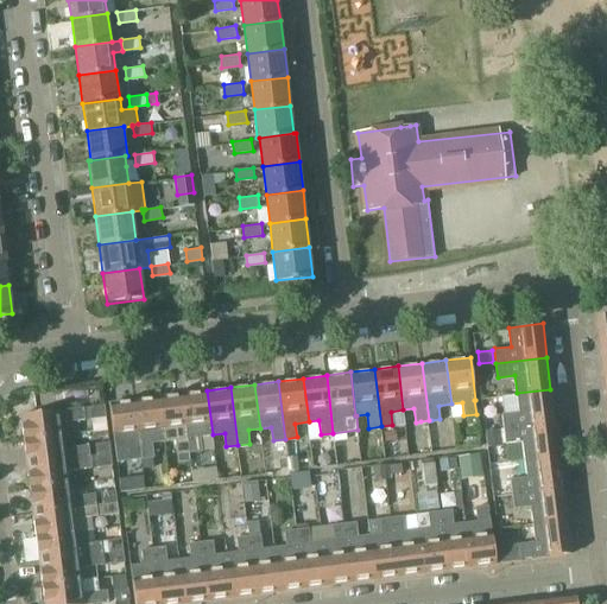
[(519,411),(503,413),(504,427),(555,421),(550,389),(517,393),(519,411)]
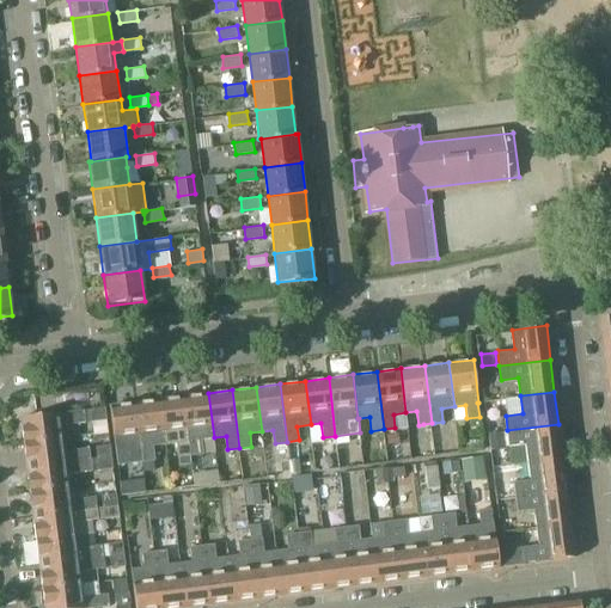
[(208,393),(184,395),(191,454),(205,453),(202,438),(214,437),(208,393)]
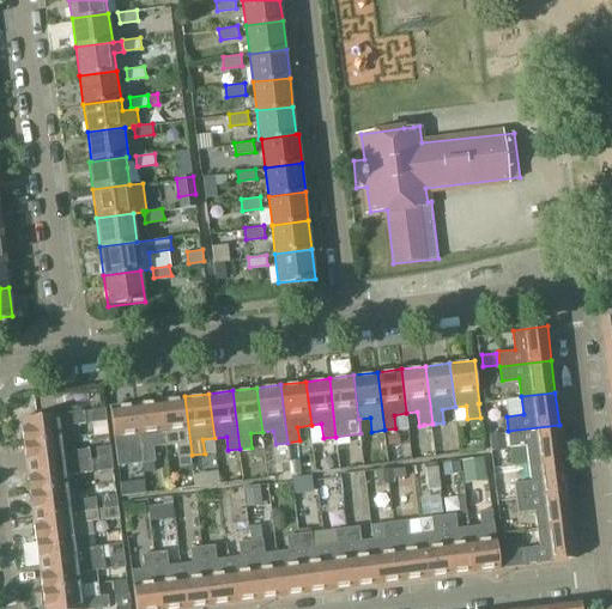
[(185,396),(161,400),(165,444),(167,444),(179,443),(181,456),(192,455),(185,396)]
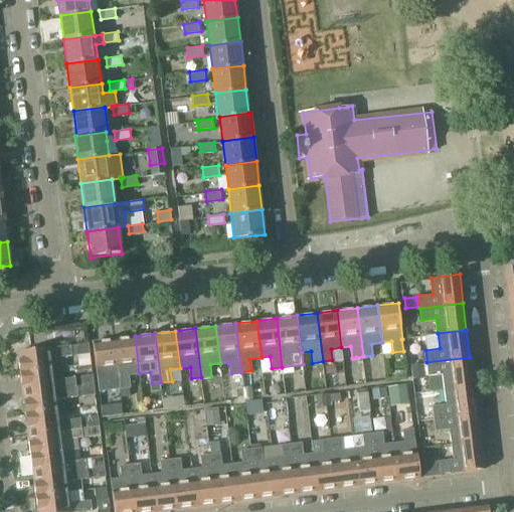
[(135,336),(115,338),(121,387),(132,386),(131,374),(139,373),(135,336)]
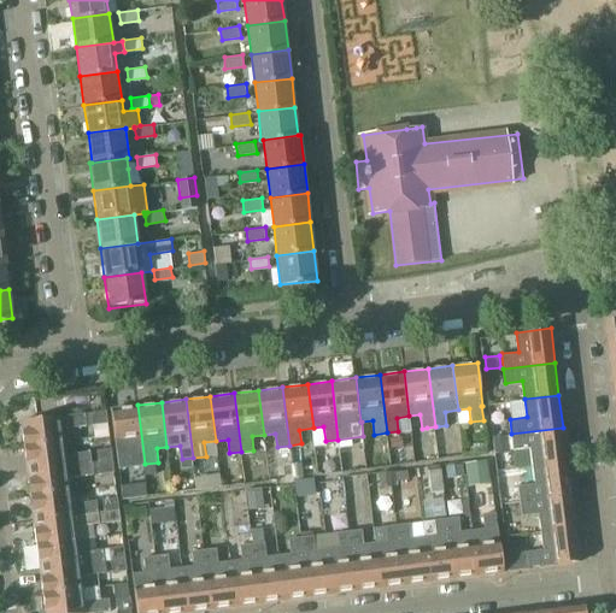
[(138,405),(112,408),(118,453),(119,467),(133,465),(145,464),(138,405)]
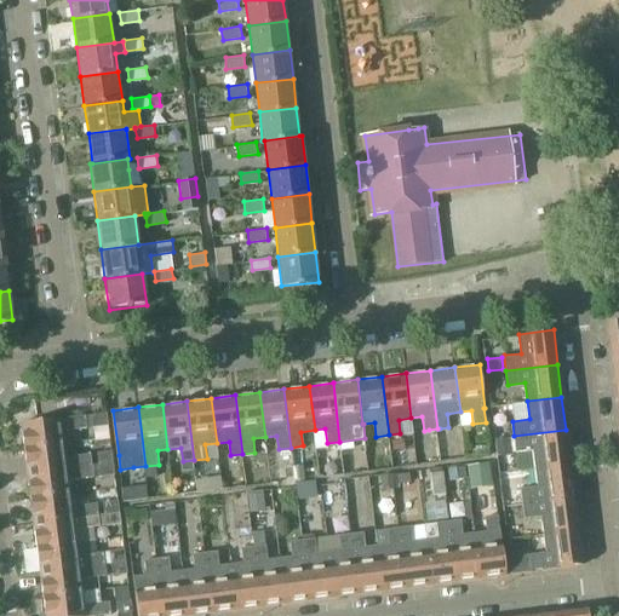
[(109,424),(108,412),(93,413),(95,425),(109,424)]
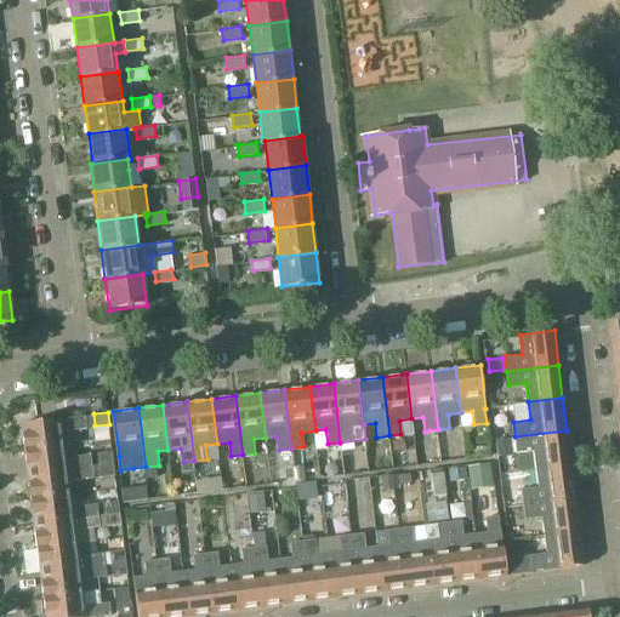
[(86,415),(22,423),(26,447),(63,443),(62,430),(87,427),(86,415)]
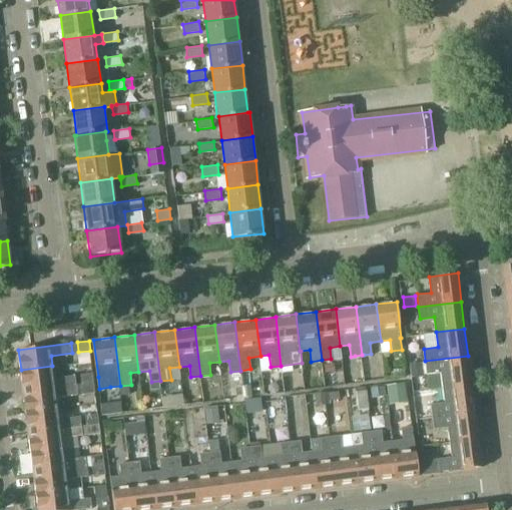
[(468,356),(425,361),(427,374),(441,372),(443,387),(471,383),(468,356)]
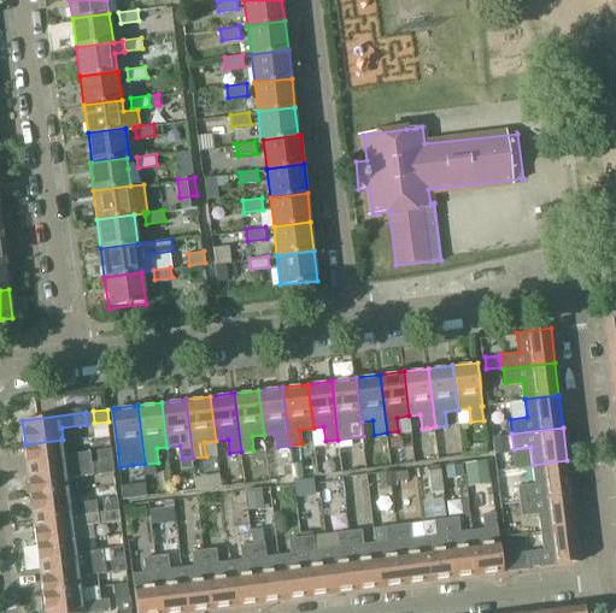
[(509,434),(494,436),(496,452),(511,451),(509,434)]
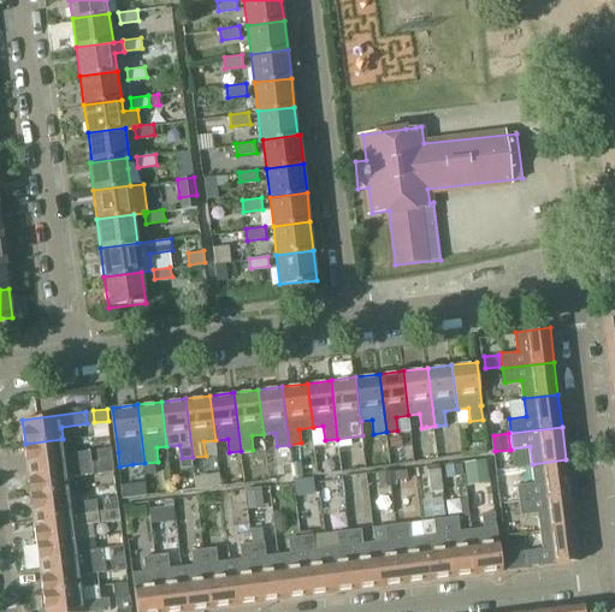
[(391,445),(403,444),(402,434),(390,437),(391,445)]
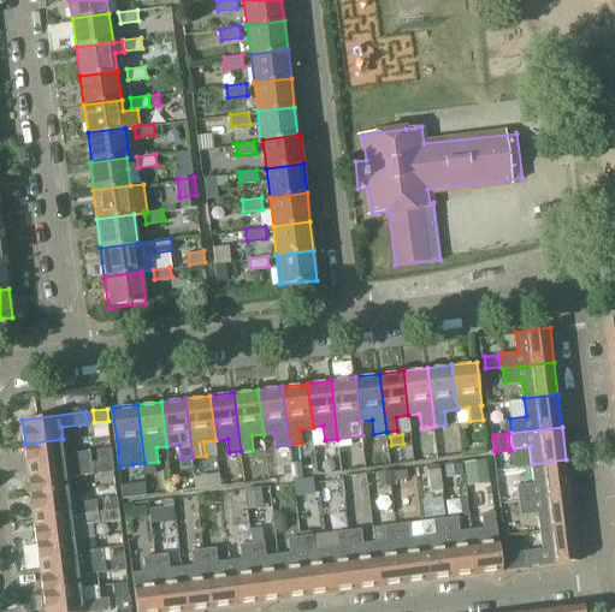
[(63,439),(25,444),(28,469),(92,461),(90,449),(64,452),(63,439)]
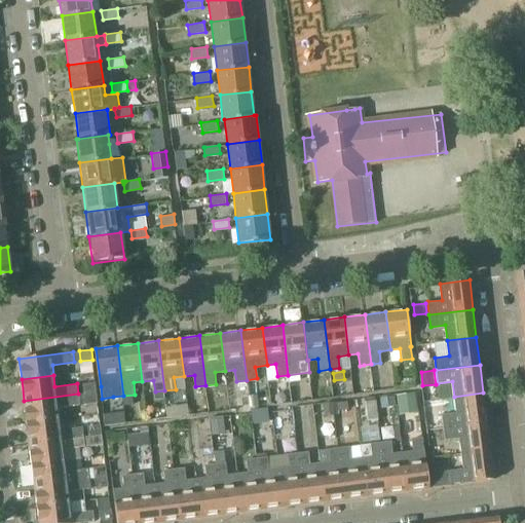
[(403,377),(405,385),(416,384),(414,376),(403,377)]
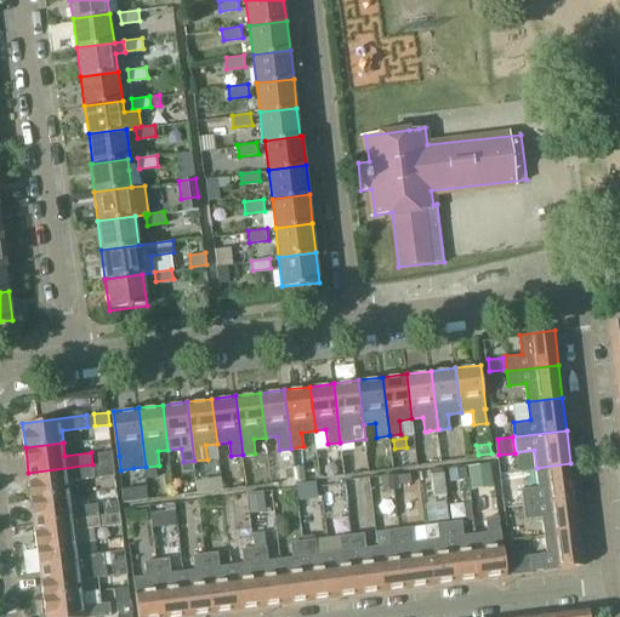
[(98,451),(100,463),(114,461),(113,450),(98,451)]
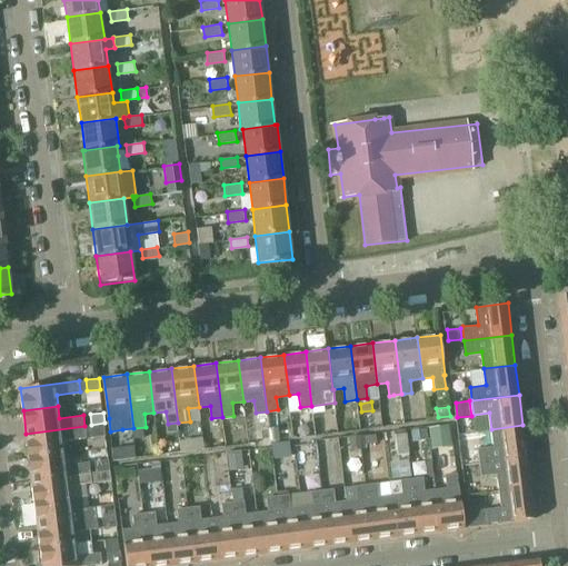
[(370,413),(360,414),(362,427),(372,425),(370,413)]
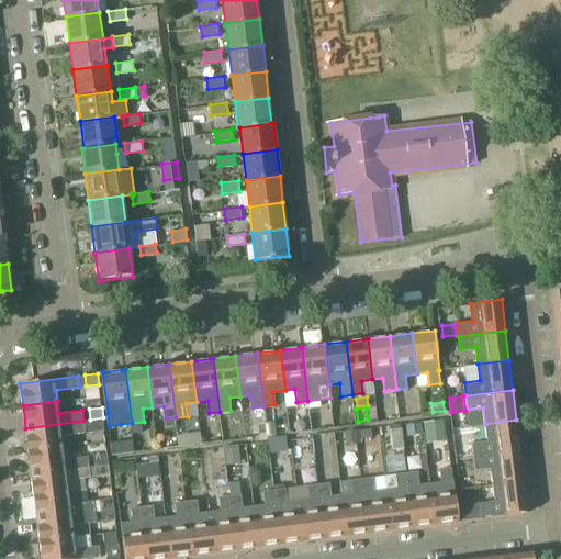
[(104,429),(103,417),(90,420),(91,431),(104,429)]
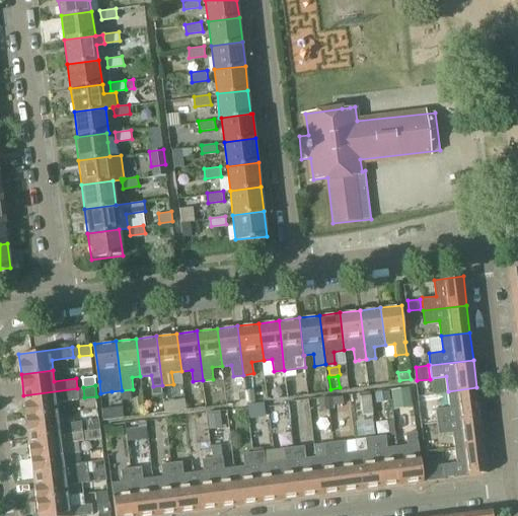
[(411,386),(391,388),(393,402),(412,400),(411,386)]
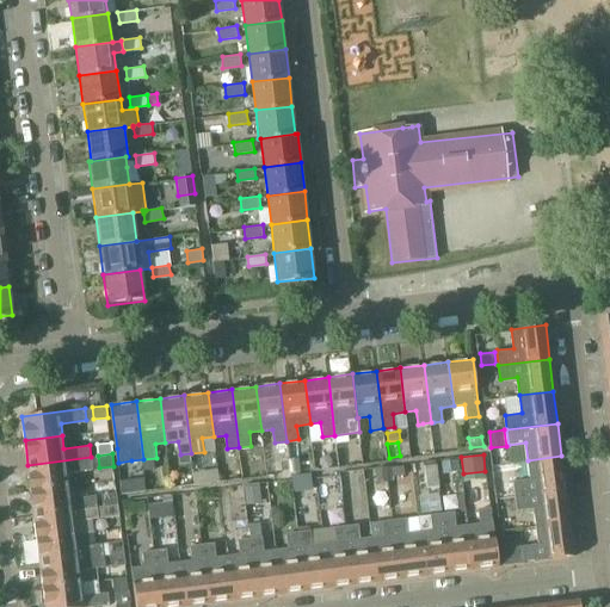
[(530,478),(513,479),(515,495),(565,489),(561,456),(528,460),(530,478)]
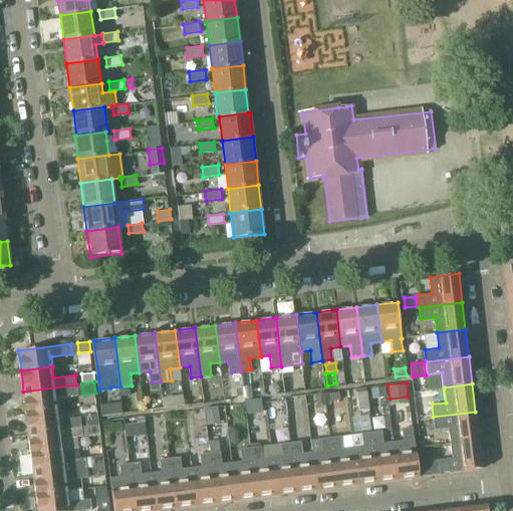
[(76,385),(23,392),(26,412),(57,408),(56,398),(77,395),(76,385)]
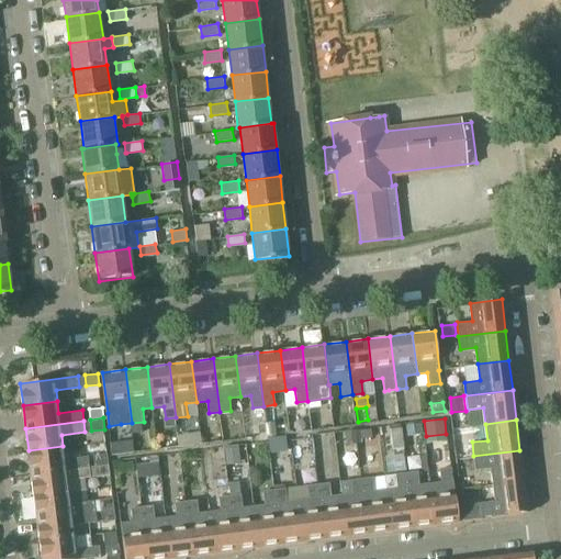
[(276,421),(266,422),(267,435),(277,434),(276,421)]
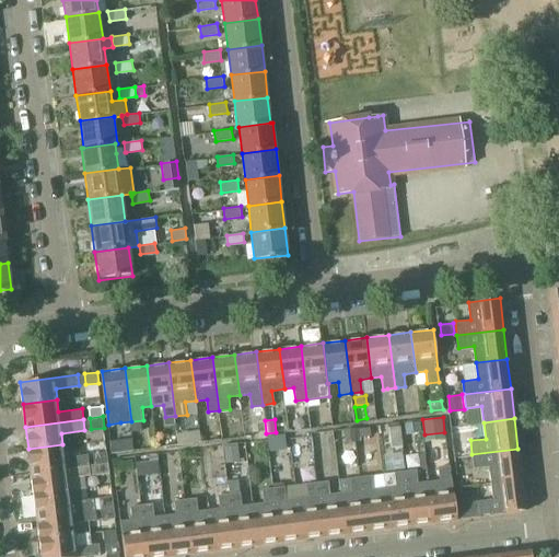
[(406,422),(407,432),(422,430),(421,420),(406,422)]
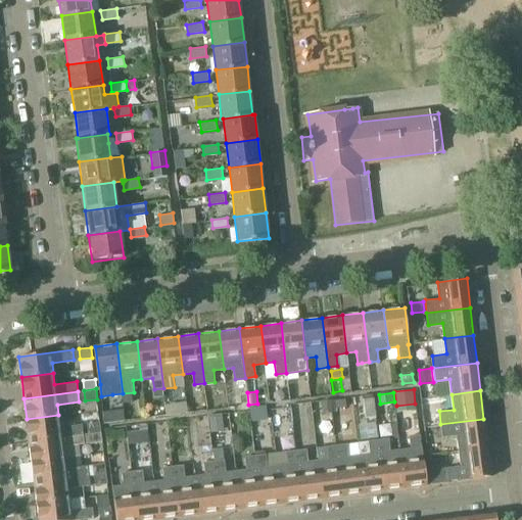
[(364,398),(366,417),(376,416),(374,396),(373,396),(372,394),(364,395),(364,398)]
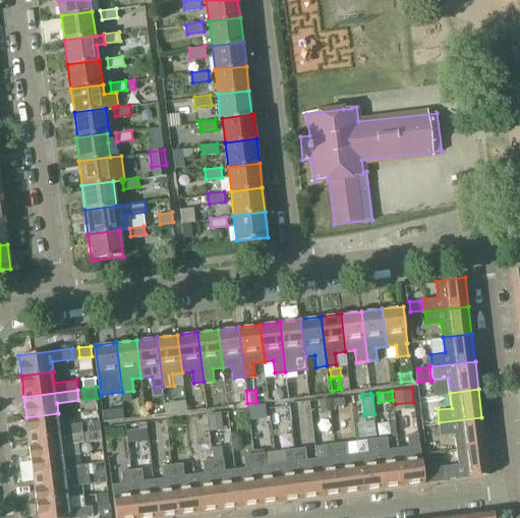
[(186,396),(163,400),(165,412),(188,408),(186,396)]
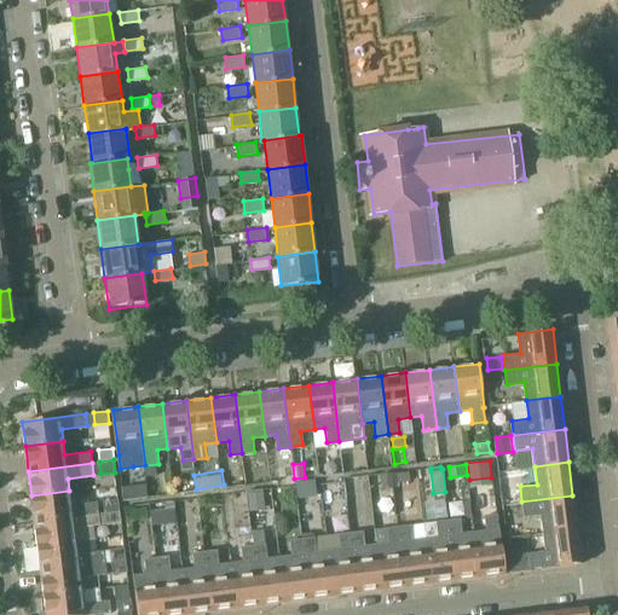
[(393,471),(381,474),(382,488),(396,486),(393,471)]
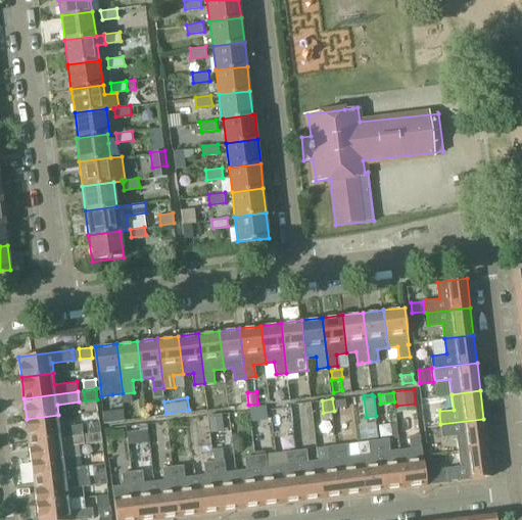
[(345,398),(336,399),(337,408),(346,406),(345,398)]
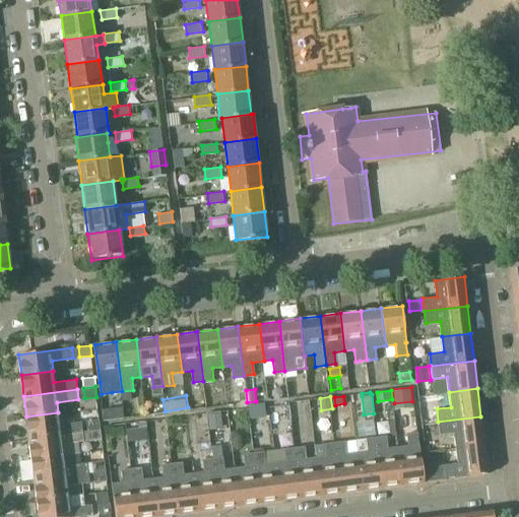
[(124,402),(102,405),(104,417),(125,414),(124,402)]
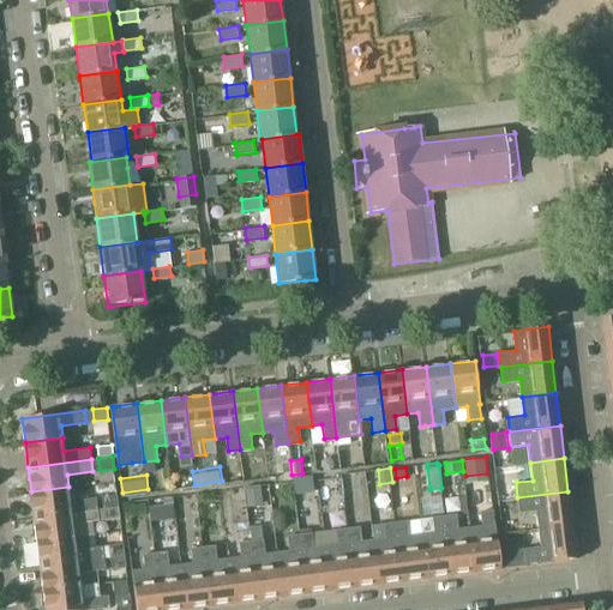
[(310,475),(294,477),(295,490),(311,488),(310,475)]
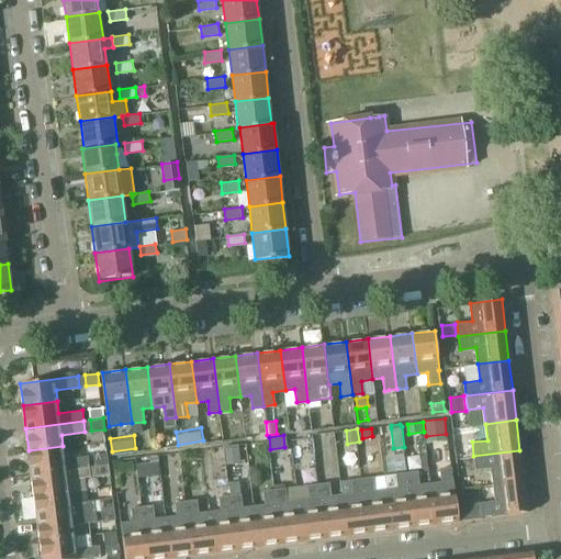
[(63,446),(29,450),(32,473),(90,466),(88,455),(65,458),(63,446)]
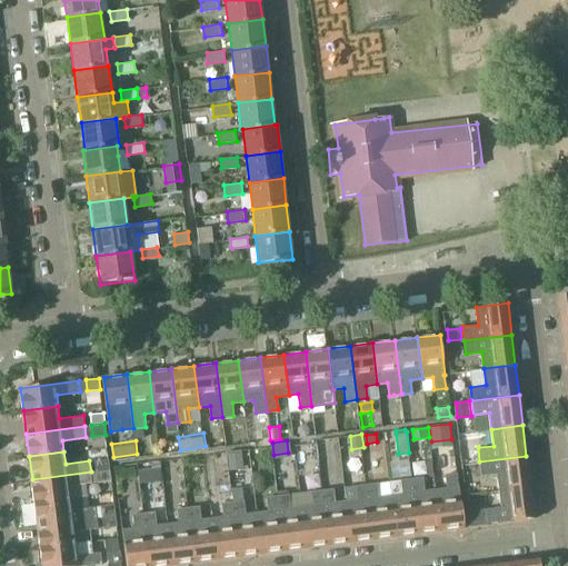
[(242,452),(228,454),(230,469),(245,468),(242,452)]
